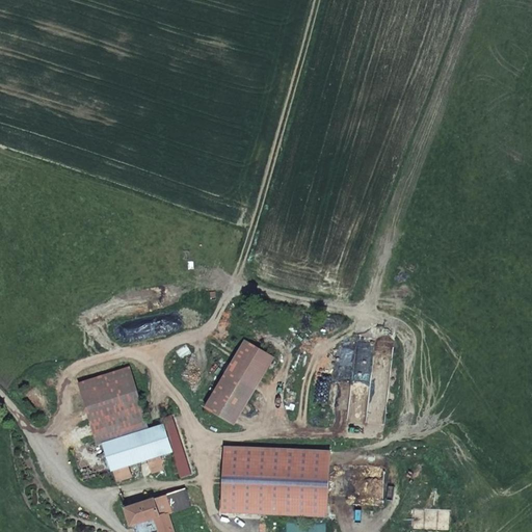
[(247,341),(227,374),(256,392),(276,358),(247,341)]
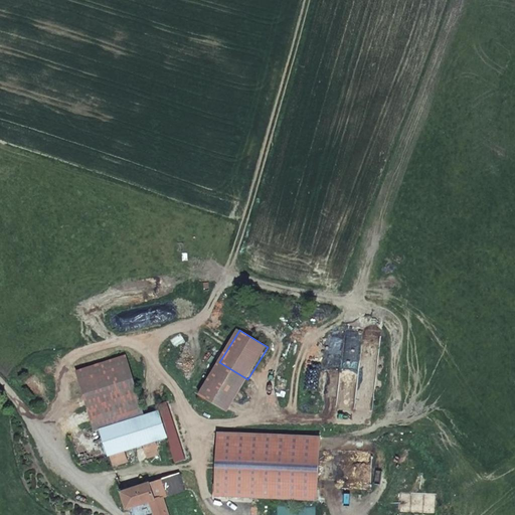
[(101,427),(144,413),(124,353),(75,368),(96,427),(101,425),(101,427)]
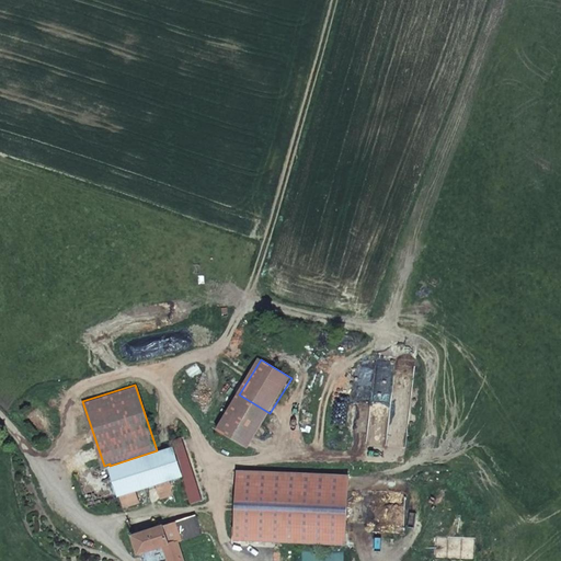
[(157,450),(110,466),(122,501),(123,505),(138,501),(135,490),(156,483),(159,496),(171,493),(169,480),(182,476),(172,445),(167,447),(160,449),(157,450)]
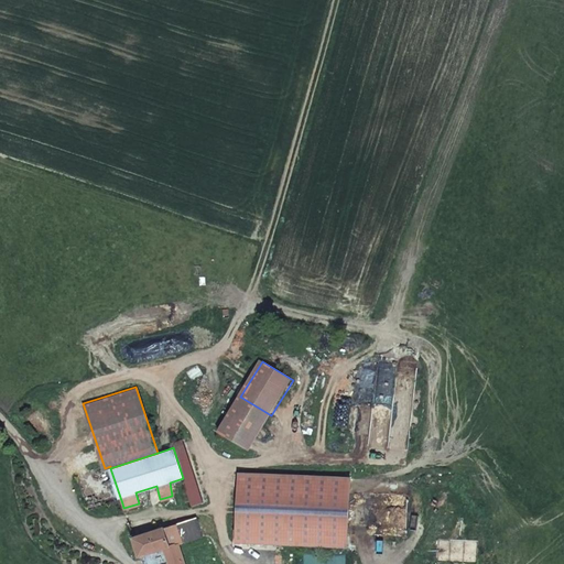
[(195,517),(177,522),(183,541),(202,535),(195,517)]
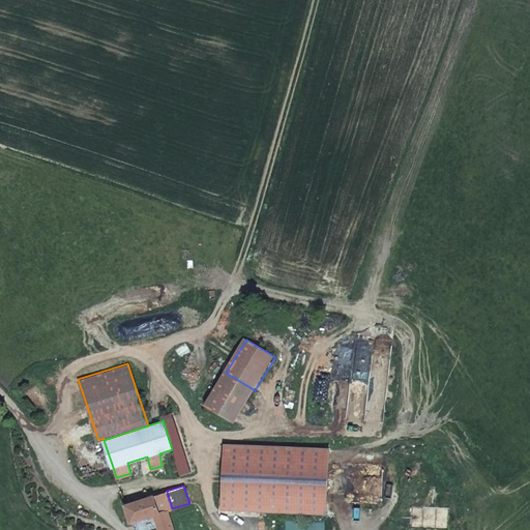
[(125,505),(130,522),(133,522),(135,529),(146,529),(157,527),(158,529),(172,529),(167,510),(172,508),(167,491),(125,505)]
